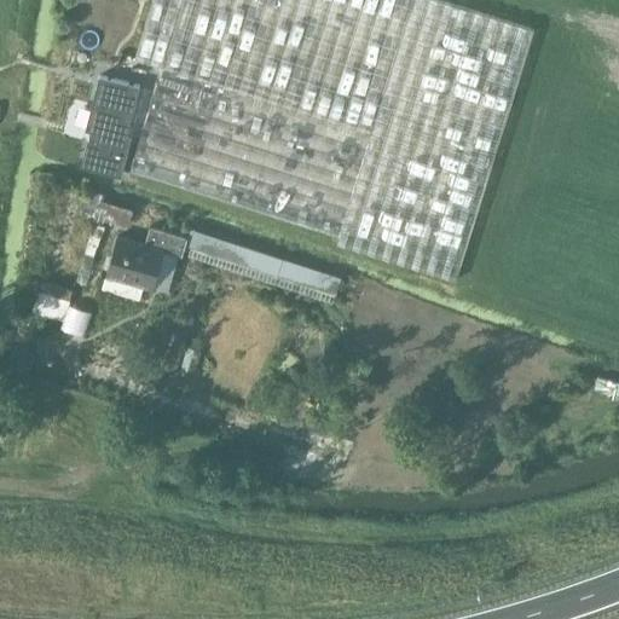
[(533,30),(437,0),(152,0),(136,58),(163,67),(129,171),(337,236),(335,242),(455,278),(533,30)]
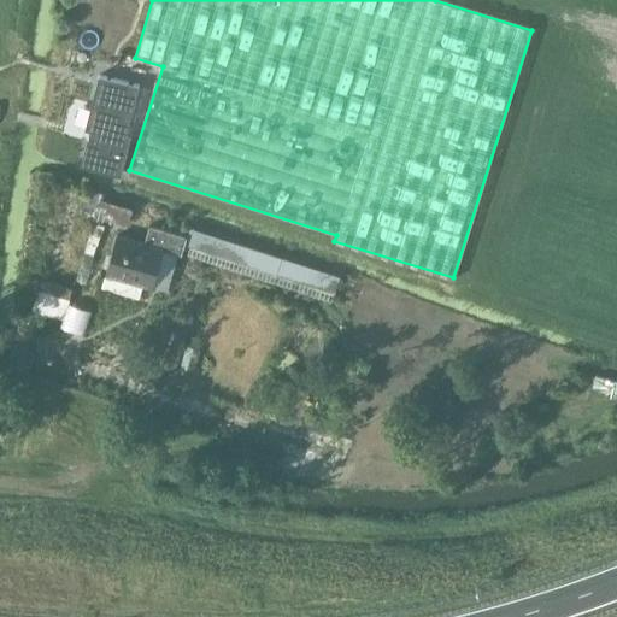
[(88,128),(124,136),(137,86),(115,80),(116,81),(113,92),(99,88),(88,128)]
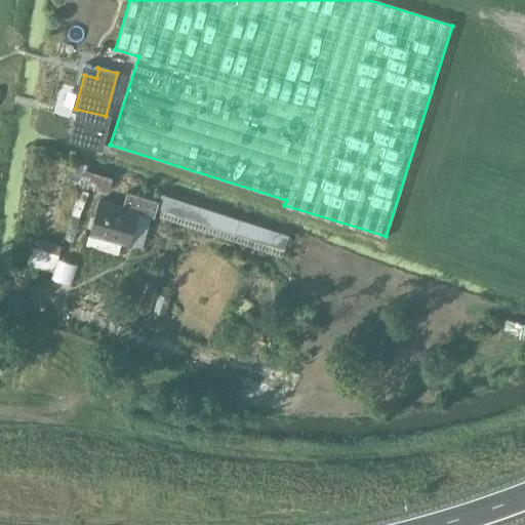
[(159,200),(127,191),(123,205),(101,198),(99,200),(87,244),(119,253),(122,241),(130,243),(139,212),(155,216),(159,200)]
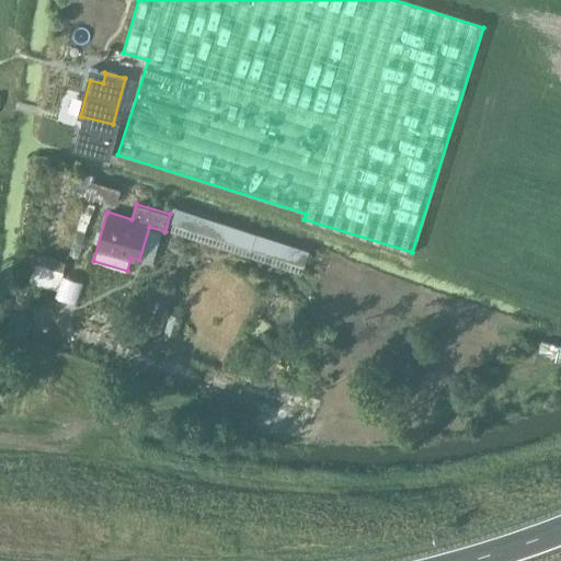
[(173,208),(169,222),(173,224),(171,232),(286,270),(301,274),(305,266),(309,252),(173,208)]
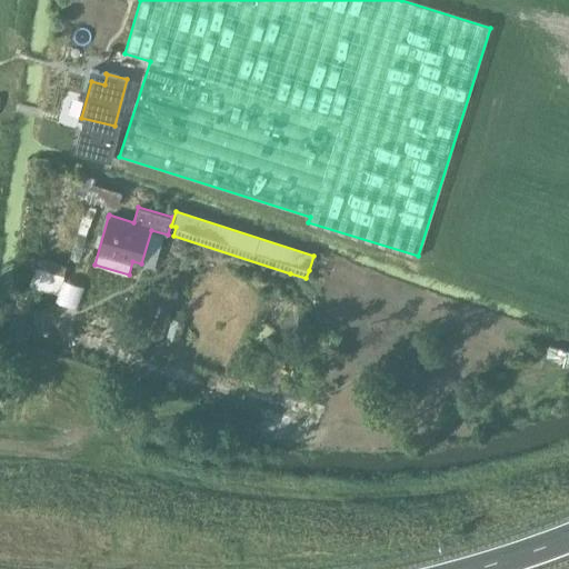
[(168,291),(156,288),(148,312),(159,317),(168,291)]
